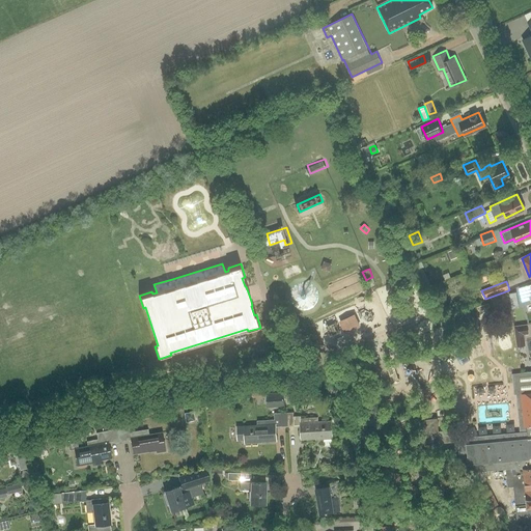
[(530,301),(530,285),(520,288),(523,302),(530,300),(530,301)]
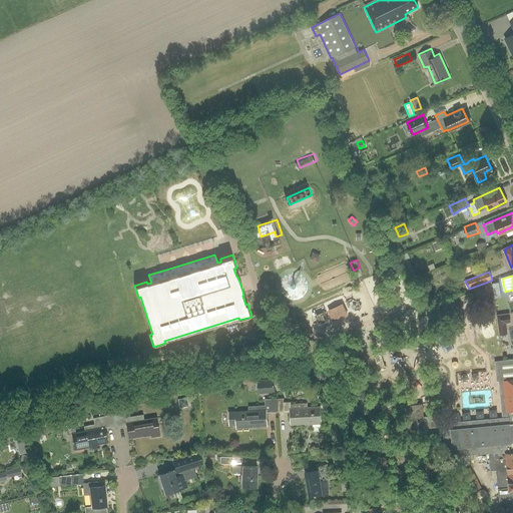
[(343,304),(328,311),(334,323),(349,316),(343,304)]
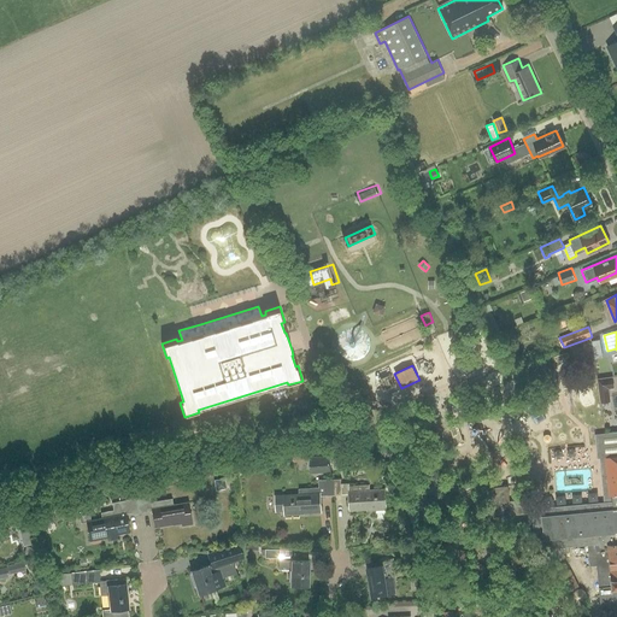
[(598,378),(601,403),(611,401),(610,389),(615,388),(613,377),(598,378)]
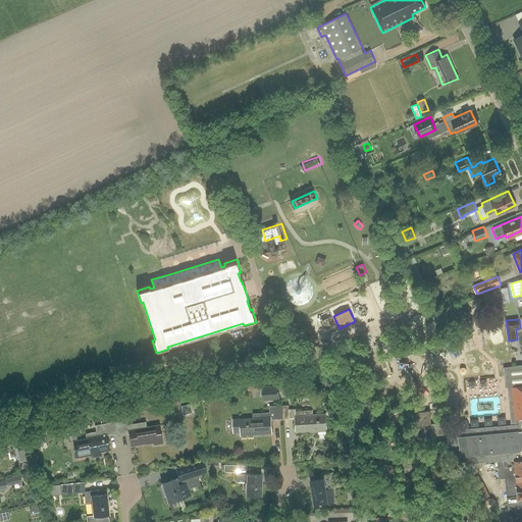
[(521,365),(512,366),(504,366),(505,378),(506,387),(514,387),(517,417),(518,417),(518,421),(519,424),(464,428),(461,429),(461,428),(453,428),(447,429),(447,422),(430,424),(429,411),(415,412),(418,436),(448,433),(448,437),(451,437),(454,465),(499,461),(500,478),(506,477),(510,519),(521,517),(521,365)]
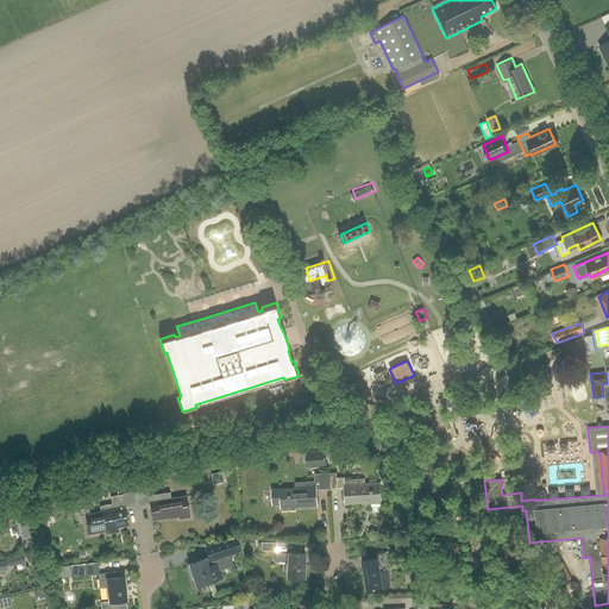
[(307,451),(308,468),(327,466),(326,450),(307,451)]
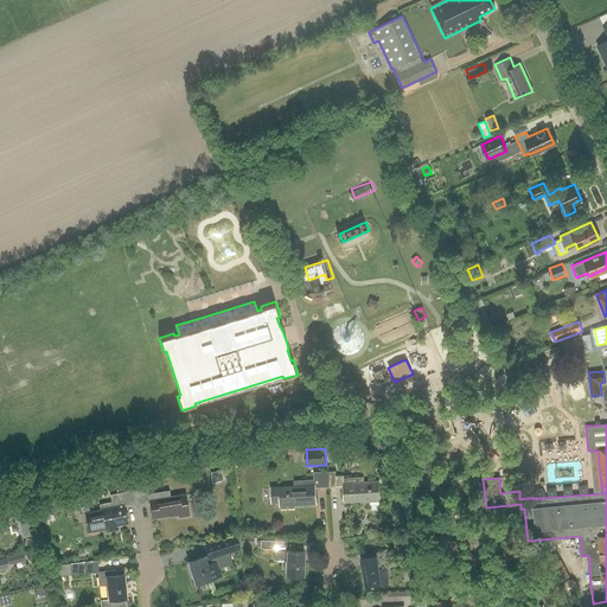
[(219,471),(211,472),(213,481),(222,480),(219,471)]
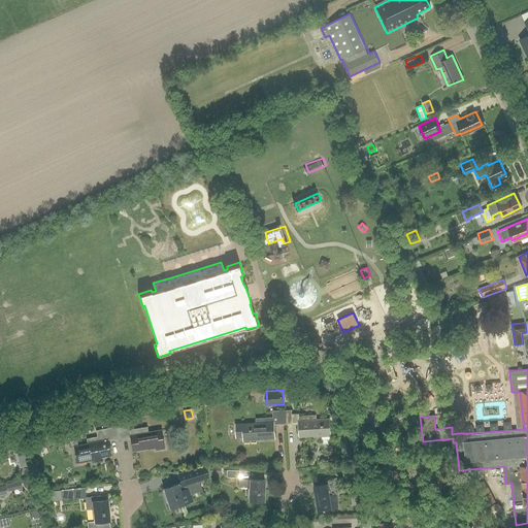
[(286,422),(285,410),(273,410),(273,417),(256,418),(257,422),(237,423),(237,436),(244,436),(245,439),(259,438),(259,437),(273,436),(272,423),(286,422)]
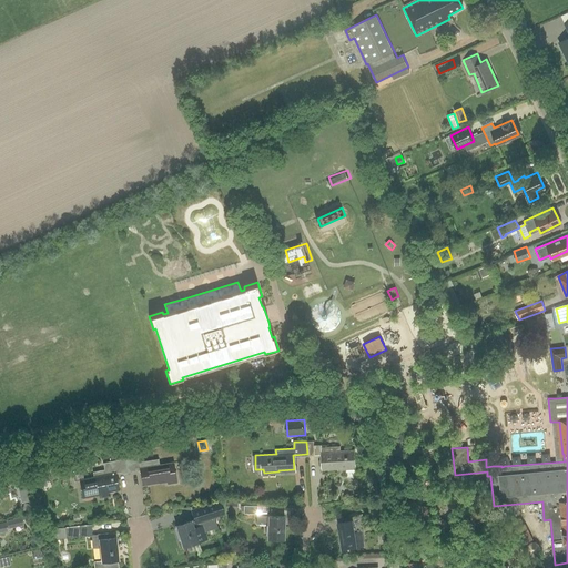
[(340,445),(321,445),(322,468),(338,467),(338,468),(355,467),(354,449),(340,450),(340,445)]
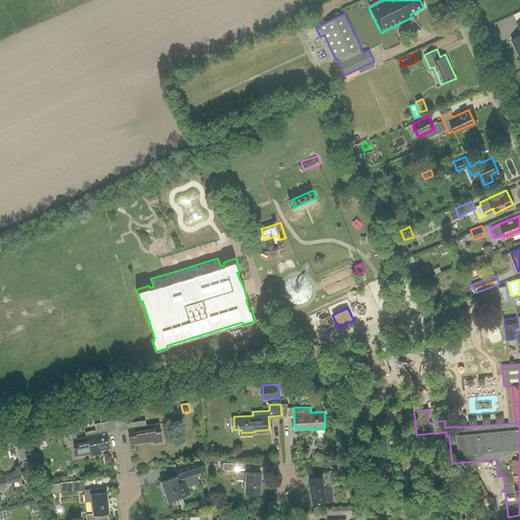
[(126,416),(115,418),(117,433),(128,430),(131,444),(153,440),(153,443),(164,441),(159,421),(146,425),(145,420),(128,424),(126,416)]
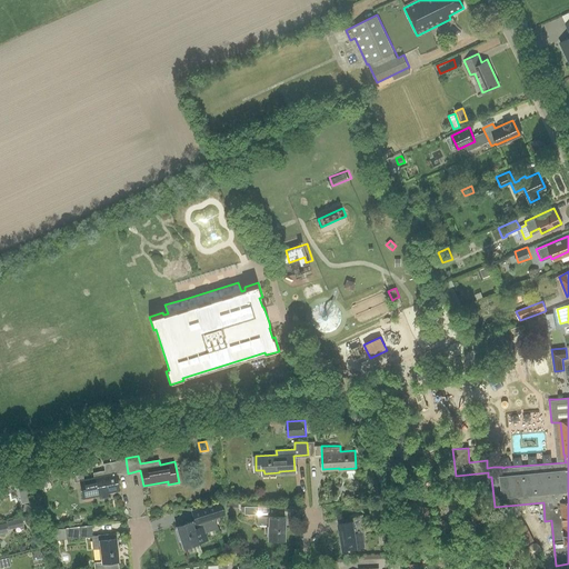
[(93,472),(95,477),(85,479),(82,470),(78,471),(80,480),(83,498),(102,495),(102,497),(108,496),(108,491),(119,488),(117,475),(121,473),(122,475),(128,473),(126,458),(110,461),(111,468),(103,469),(103,471),(93,472)]
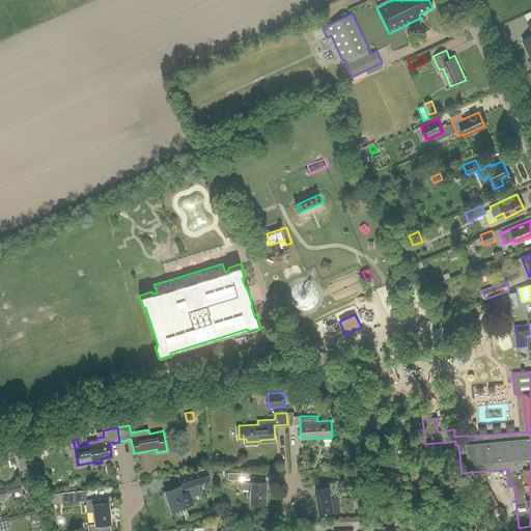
[(382,436),(378,440),(383,446),(387,442),(382,436)]
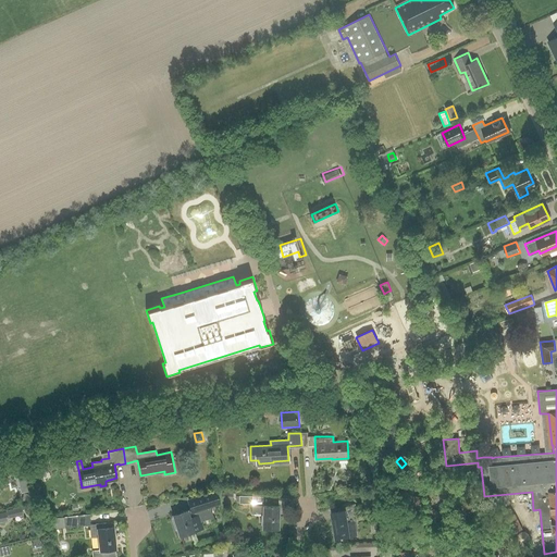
[(463,478),(452,480),(454,487),(462,485),(462,487),(466,486),(463,478)]
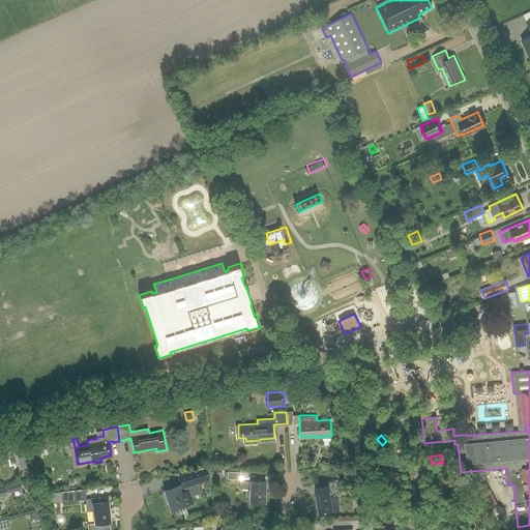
[(178,483),(164,489),(171,510),(195,502),(192,495),(203,491),(200,481),(209,478),(206,467),(179,475),(182,486),(179,487),(178,483)]
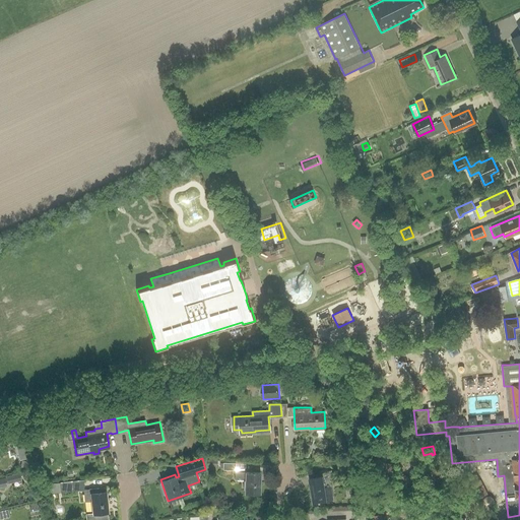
[(206,459),(206,470),(217,470),(217,459),(206,459)]
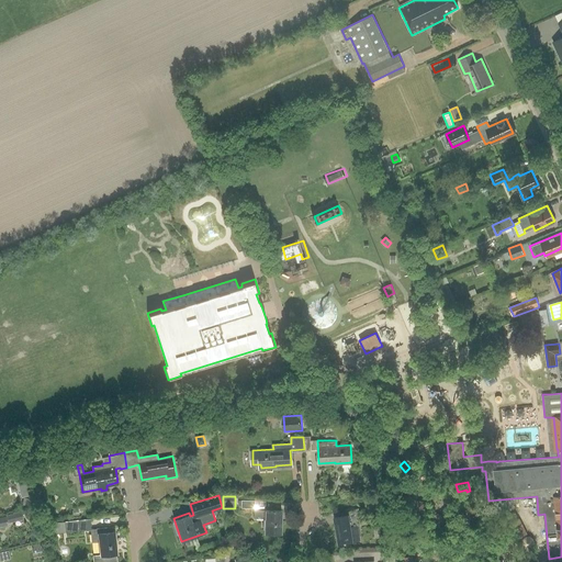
[(240,506),(243,506),(243,513),(249,513),(249,506),(254,506),(254,501),(240,501),(240,506)]
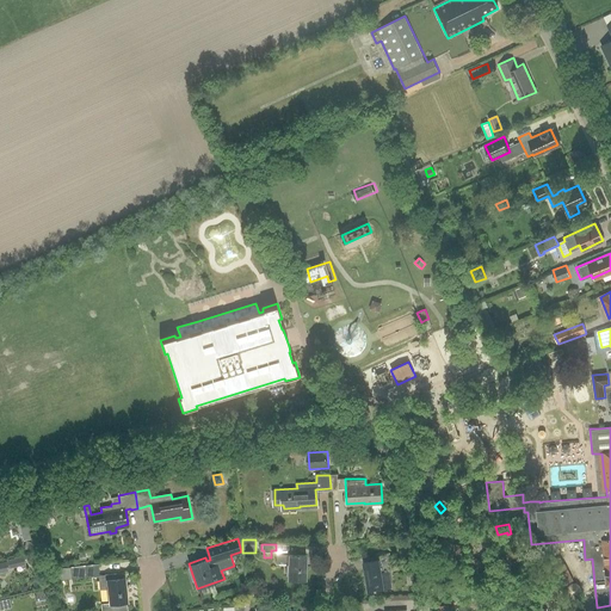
[(304,578),(306,553),(276,551),(275,561),(288,562),(288,576),(304,578)]
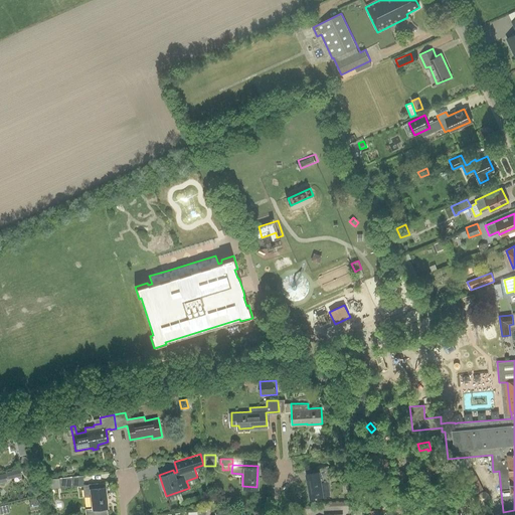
[(443,465),(436,469),(439,475),(446,471),(443,465)]
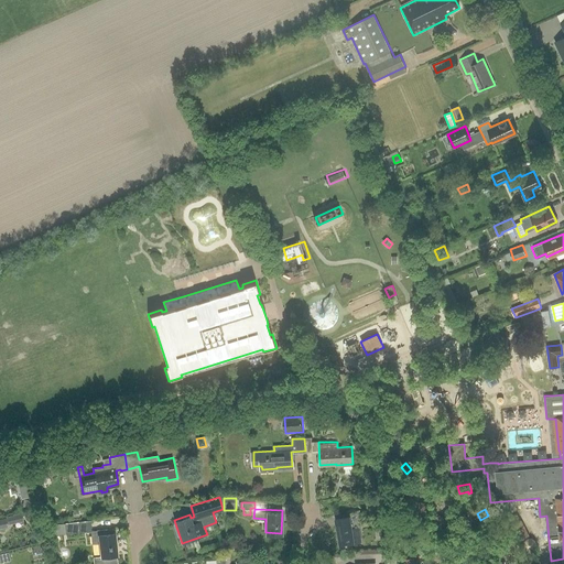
[(361,525),(359,510),(347,512),(348,517),(335,519),(339,544),(361,541),(358,525),(361,525)]
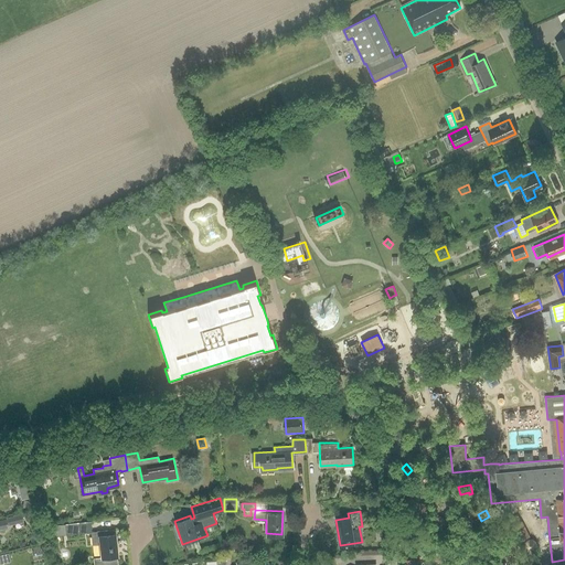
[(21,514),(7,518),(9,525),(23,522),(21,514)]
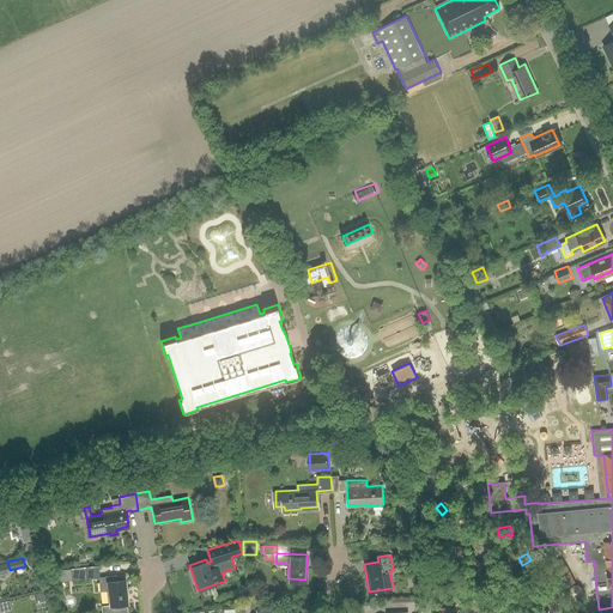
[(59,582),(98,577),(97,565),(58,570),(59,582)]
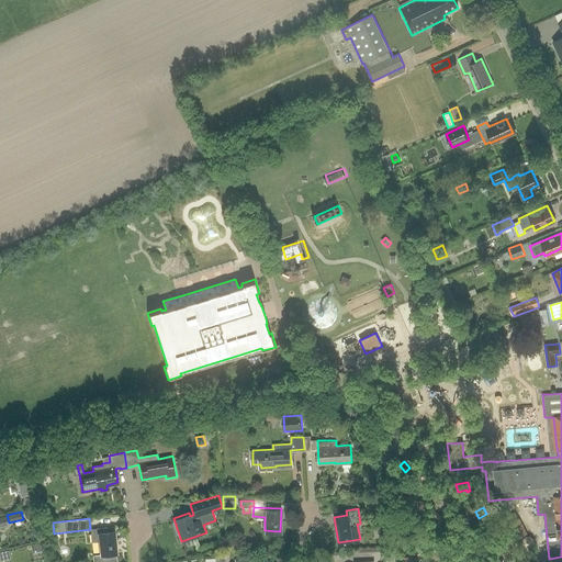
[(528,535),(519,518),(508,524),(516,540),(528,535)]
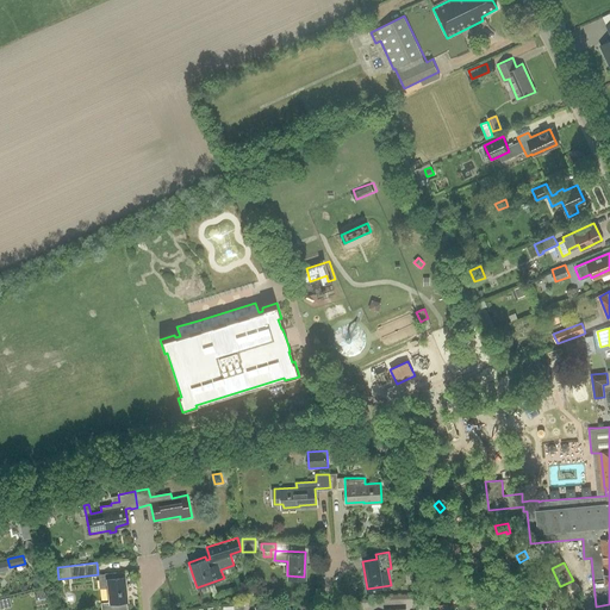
[(126,609),(126,601),(128,599),(124,574),(123,572),(116,573),(116,571),(98,573),(100,587),(109,586),(110,602),(103,603),(103,609),(126,609)]
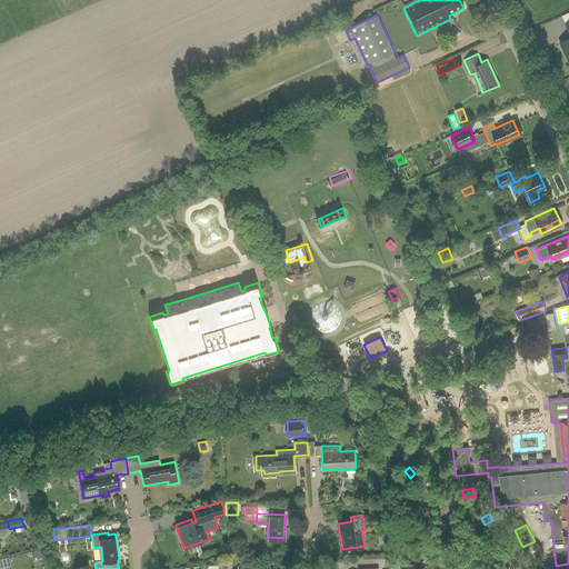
[(396,547),(405,545),(402,533),(392,536),(396,547)]
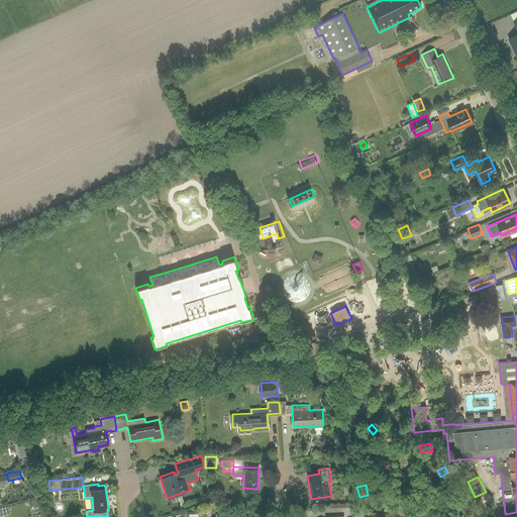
[(8,506),(0,508),(0,516),(10,514),(8,506)]
